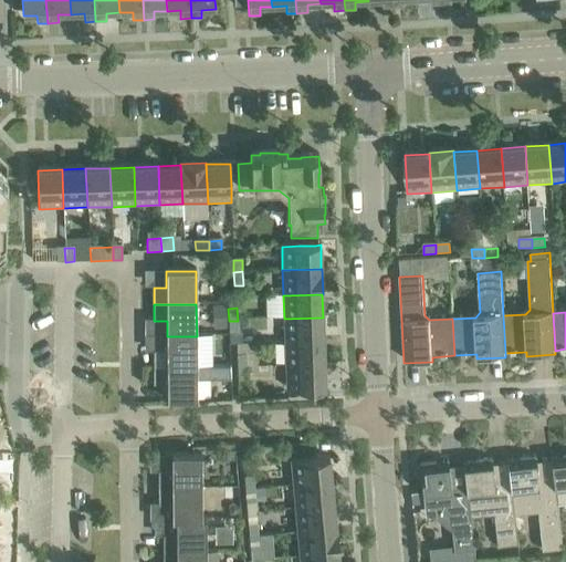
[(324,342),(323,318),(284,319),(285,343),(324,342)]
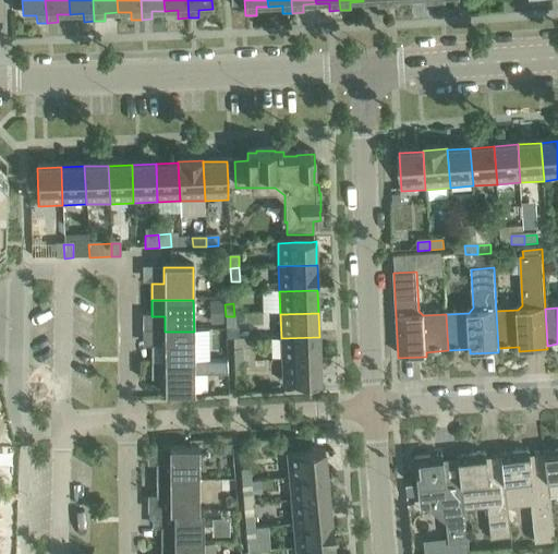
[(234,316),(226,316),(226,329),(234,329),(234,316)]
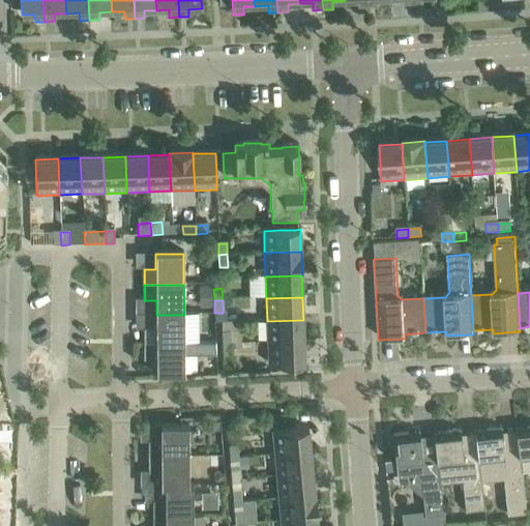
[(184,315),(156,315),(156,329),(144,329),(144,345),(184,345),(184,315)]
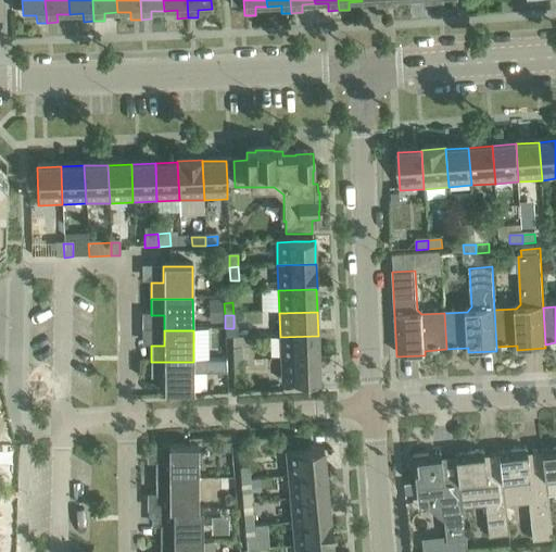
[(318,359),(318,336),(280,337),(281,361),(318,359)]
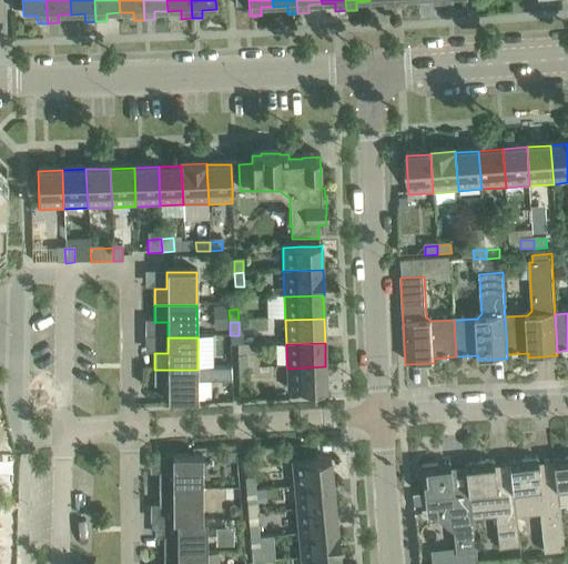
[(239,370),(247,370),(246,356),(237,356),(239,370)]
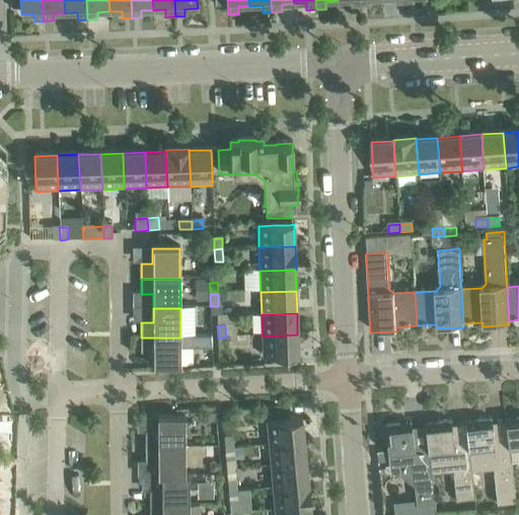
[(263,337),(263,338),(263,358),(298,357),(297,335),(263,337)]
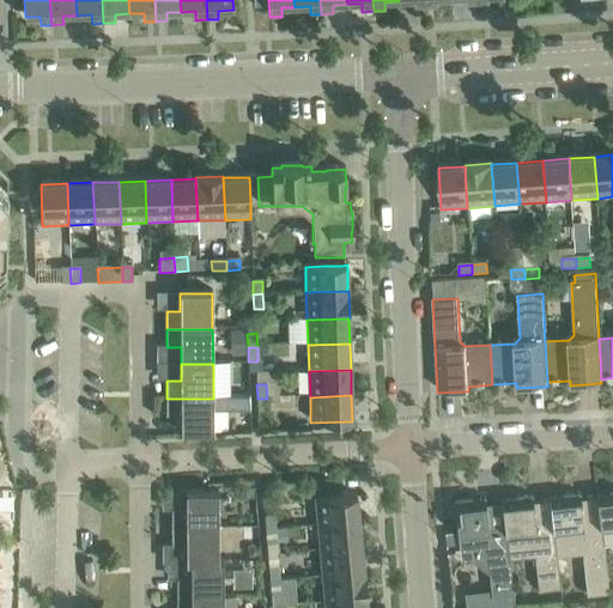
[(167,417),(181,417),(181,435),(213,435),(213,399),(167,399),(167,417)]
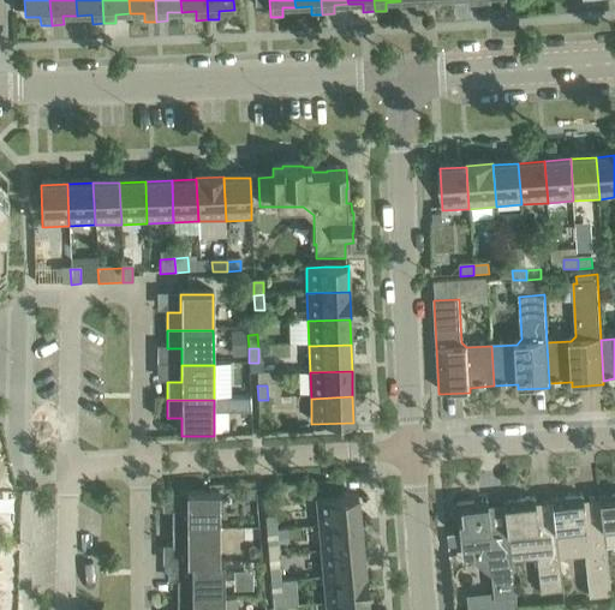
[(268,400),(258,400),(260,437),(274,436),(273,413),(268,414),(268,400)]
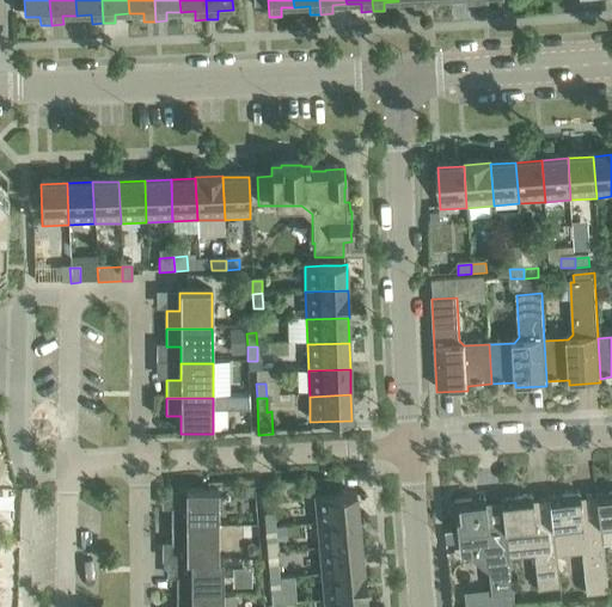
[(255,488),(240,489),(240,500),(255,498),(255,488)]
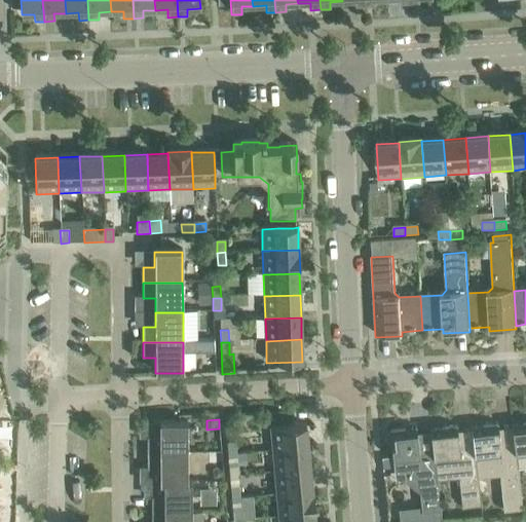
[(525,425),(512,427),(514,448),(518,470),(525,469),(525,422),(525,423),(525,425)]
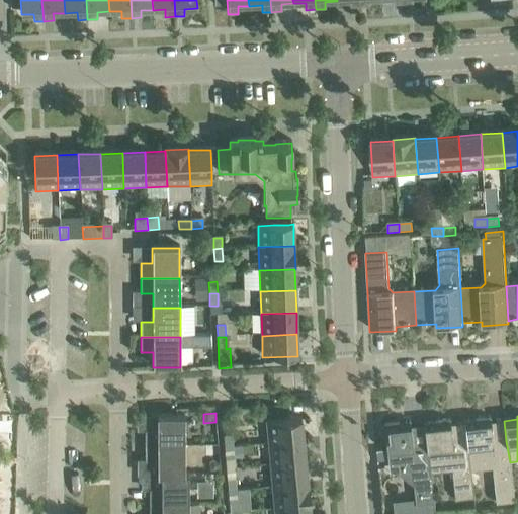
[(184,417),(157,417),(157,431),(145,431),(145,447),(184,447),(184,417)]
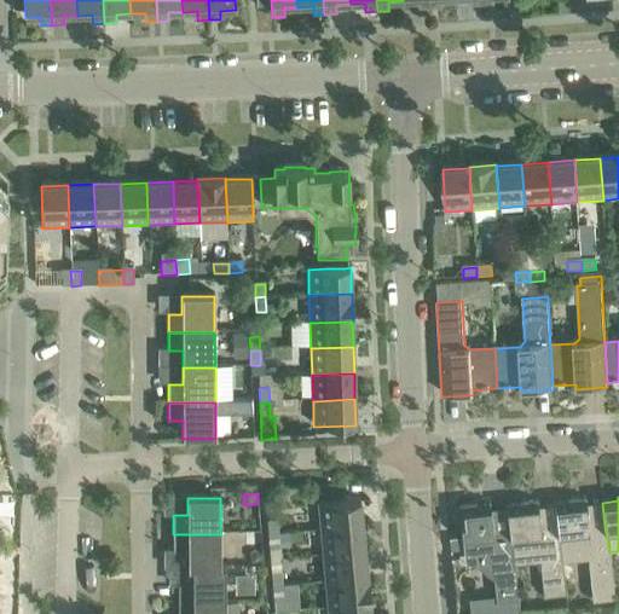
[(571,504),(554,505),(557,529),(561,555),(579,554),(588,561),(593,603),(614,601),(609,552),(605,527),(589,528),(585,499),(571,500),(571,504)]
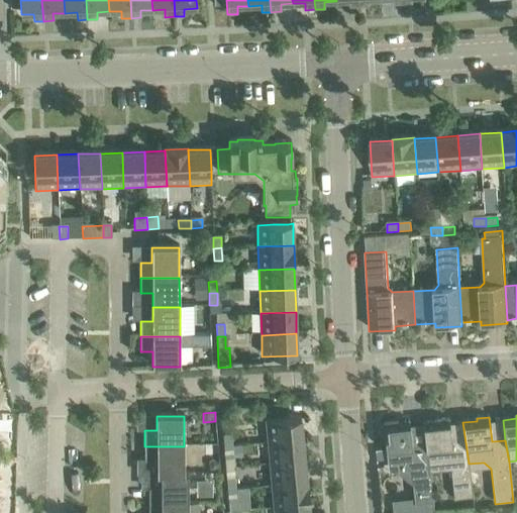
[(303,440),(301,418),(266,421),(268,443),(303,440)]
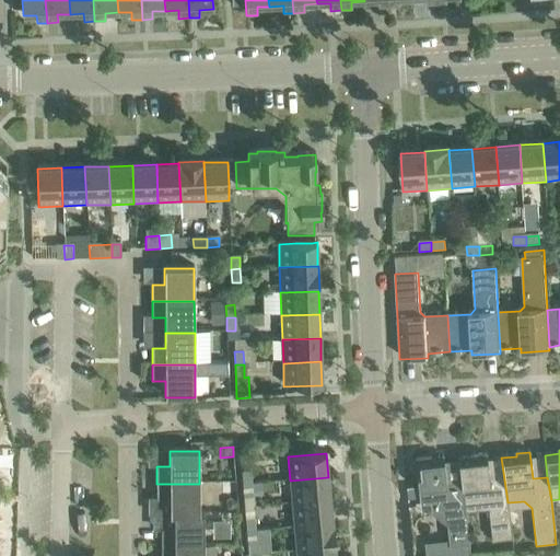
[(474,459),(458,460),(461,482),(465,505),(480,504),(488,509),(492,542),(512,540),(508,502),(504,479),(489,481),(486,454),(474,455),(474,459)]
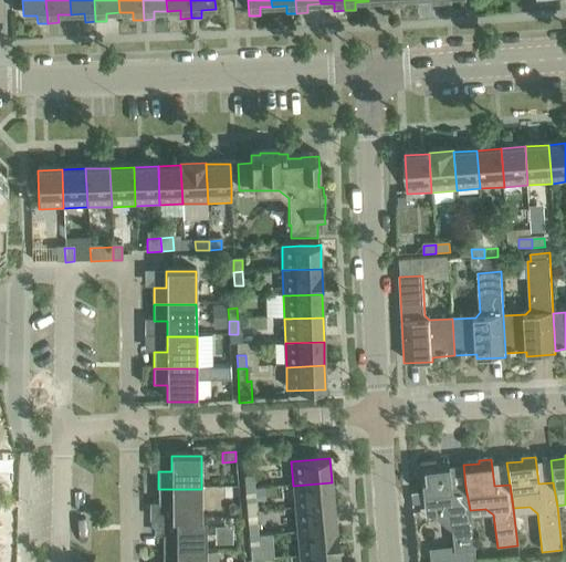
[(417,470),(417,475),(418,484),(421,482),(426,521),(440,520),(451,528),(453,550),(473,548),(470,510),(465,487),(451,488),(448,460),(447,460),(447,464),(419,467),(420,470),(417,470)]
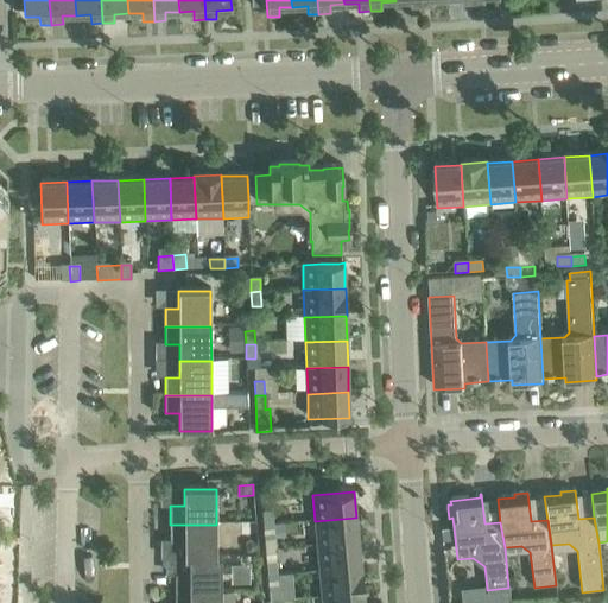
[(264,526),(273,525),(272,512),(263,513),(264,526)]
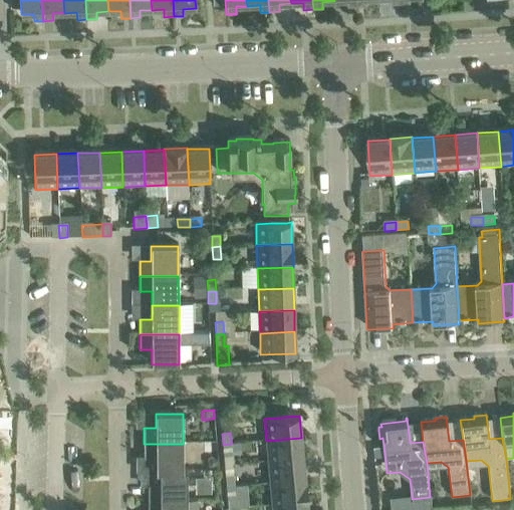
[(303,460),(301,438),(266,441),(268,463),(303,460)]
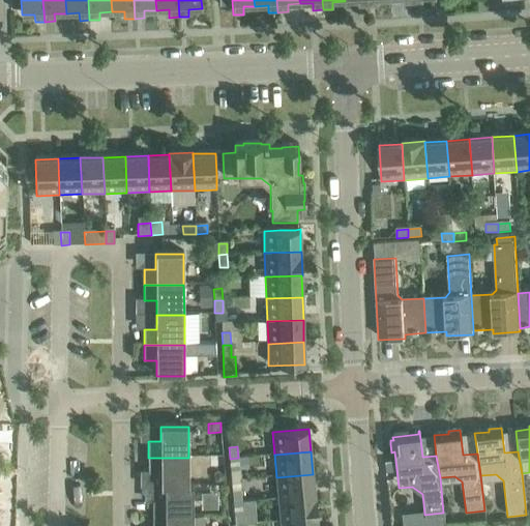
[(148,473),(156,473),(160,473),(160,488),(165,488),(188,487),(188,458),(148,458),(148,473)]
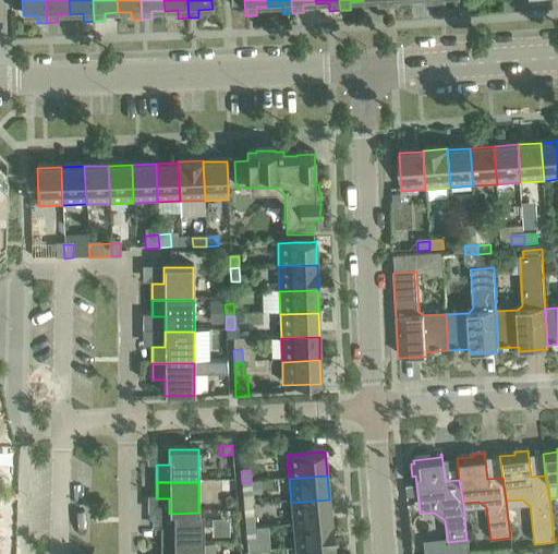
[(251,482),(242,483),(243,496),(252,496),(251,482)]
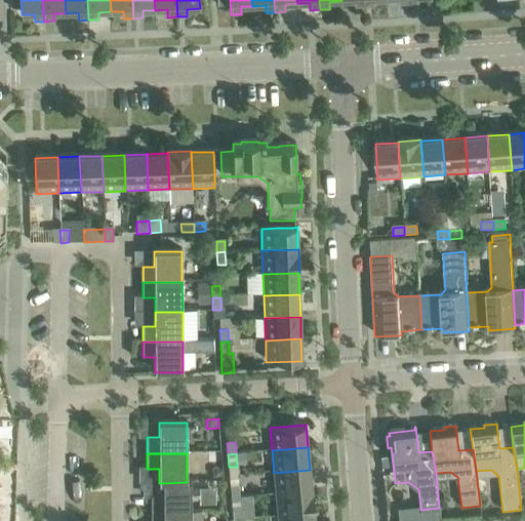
[(312,491),(310,470),(274,473),(276,494),(312,491)]
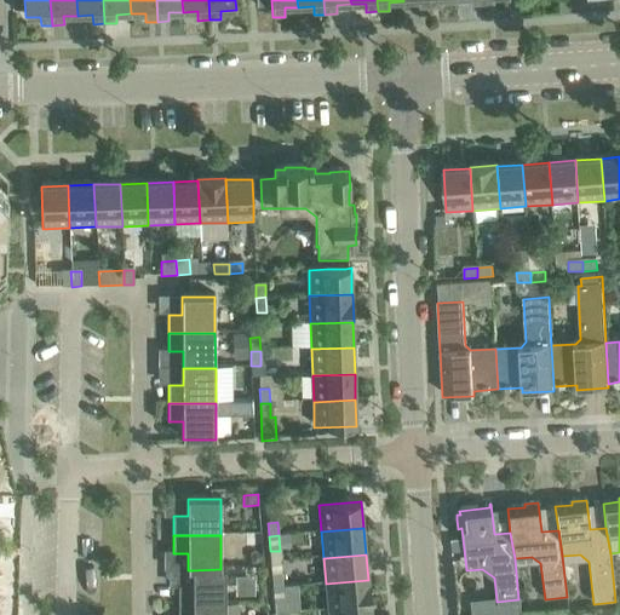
[(220,569),(193,570),(193,586),(178,587),(178,605),(225,605),(225,604),(225,569),(220,569)]
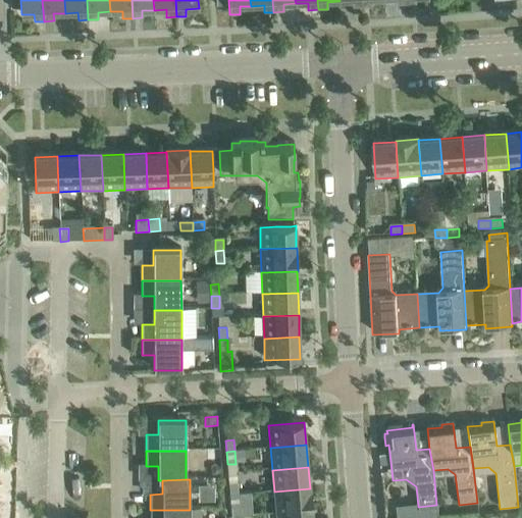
[(229,496),(238,495),(237,484),(228,484),(229,496)]
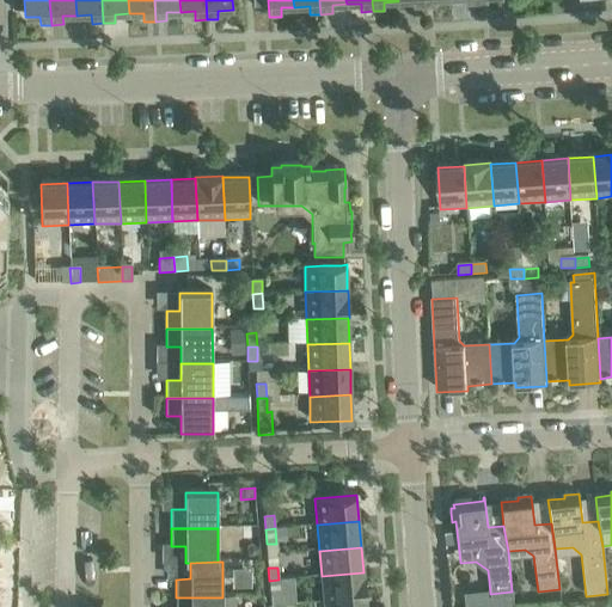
[(365,572),(363,572),(322,576),(324,604),(366,600),(367,599),(365,572)]
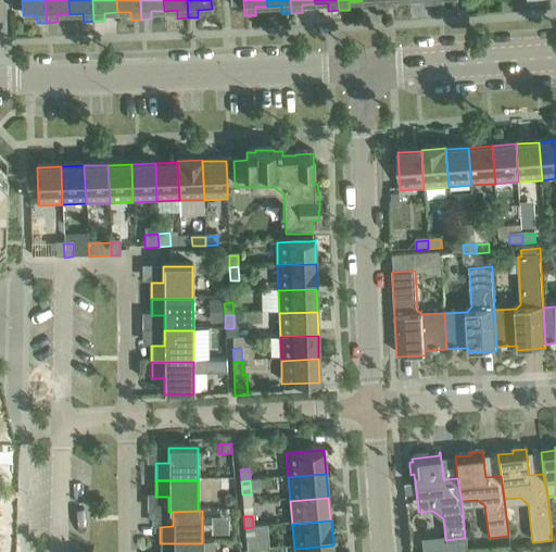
[(253,527),(244,528),(245,542),(254,541),(253,527)]
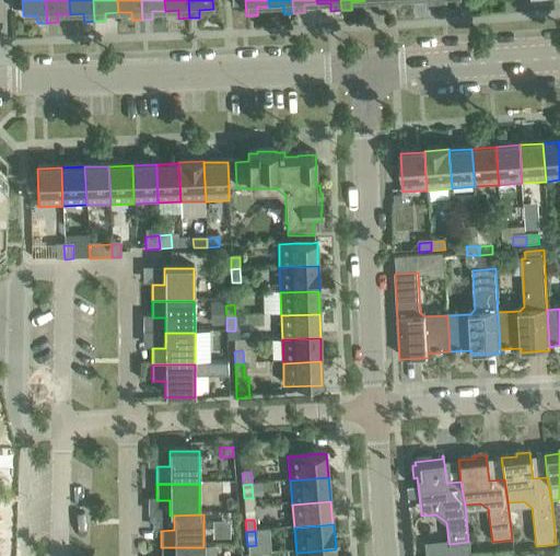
[(214,555),(214,546),(203,546),(203,547),(161,547),(161,555),(214,555)]
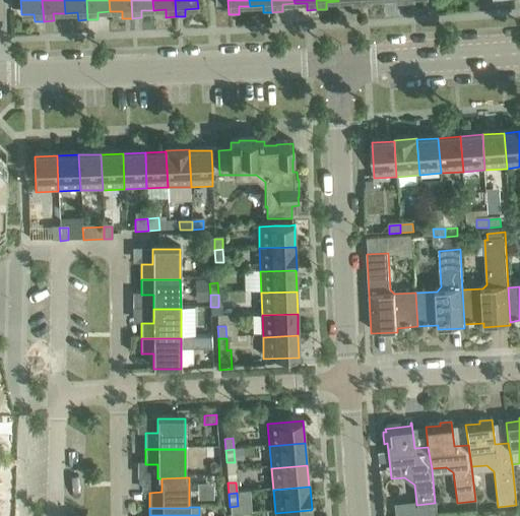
[(418,509),(419,515),(437,515),(436,507),(418,509)]
